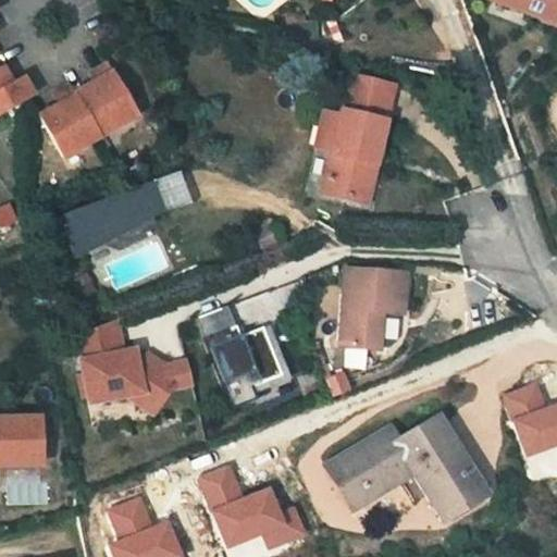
[(556,0),(496,0),(556,22),(556,0)]
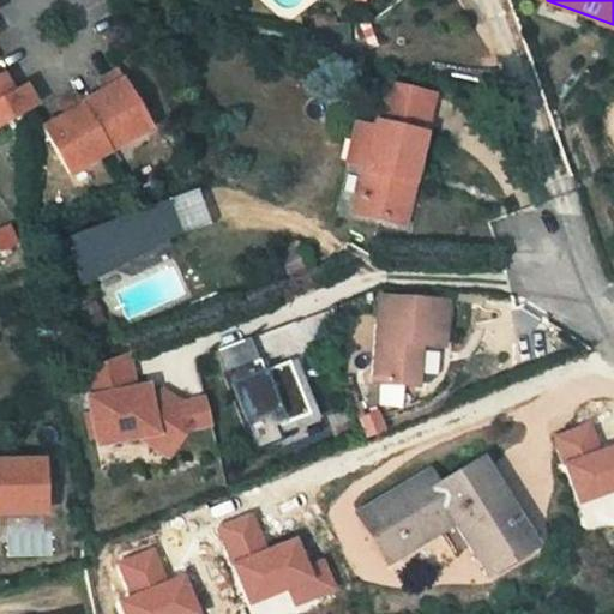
[(0,128),(36,106),(25,89),(18,94),(6,74),(0,79),(0,128)]
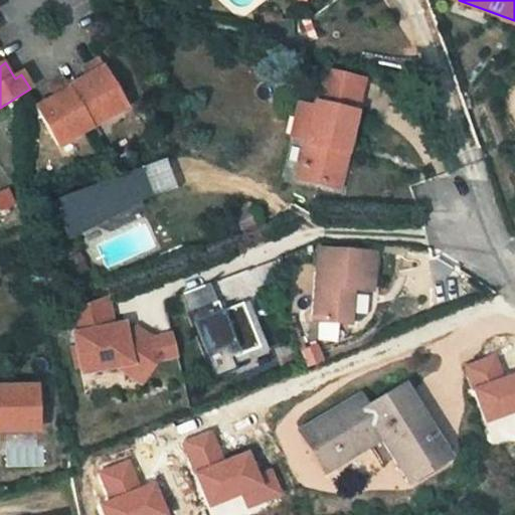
[(78,145),(96,137),(93,129),(108,121),(112,127),(129,119),(123,109),(125,107),(104,68),(88,77),(70,88),(54,96),(40,104),(46,115),(44,116),(61,147),(74,140),(78,145)]
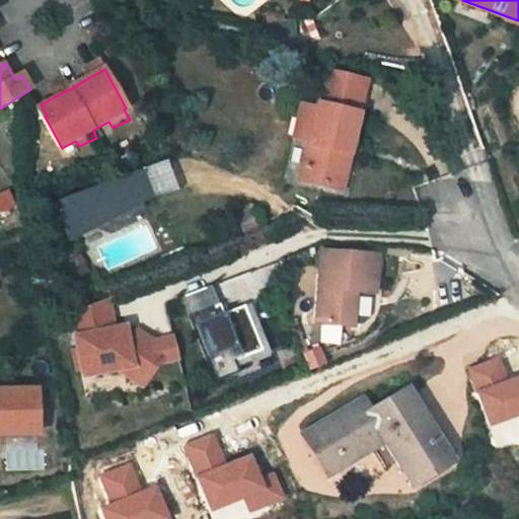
[(309,140),(303,165),(311,166),(308,179),(338,187),(349,152),(356,155),(367,113),(358,109),(365,80),(327,69),(318,108),(309,140)]
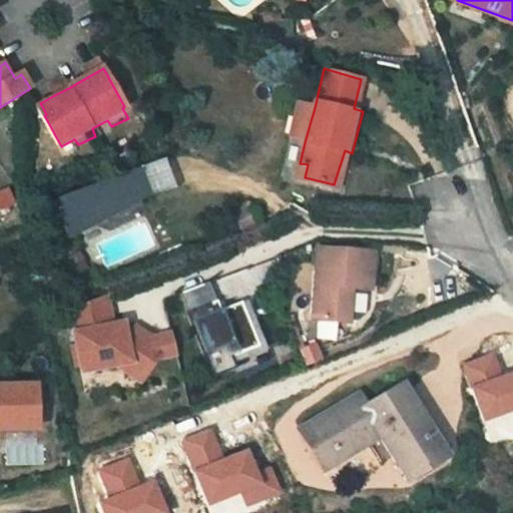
[(292,135),(306,138),(315,107),(298,103),(292,135)]
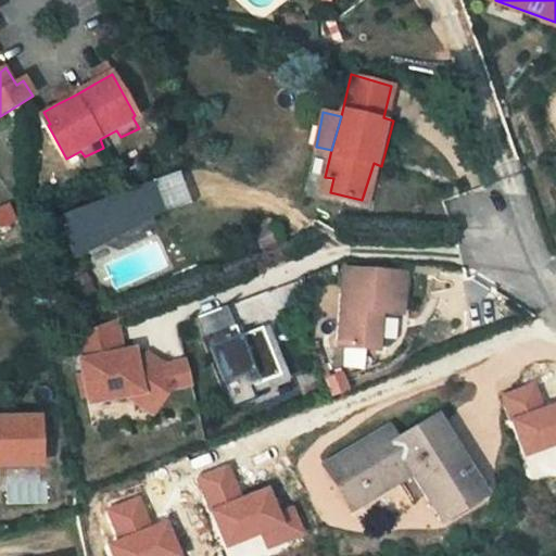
[(180,169),(154,179),(165,210),(190,200),(180,169)]
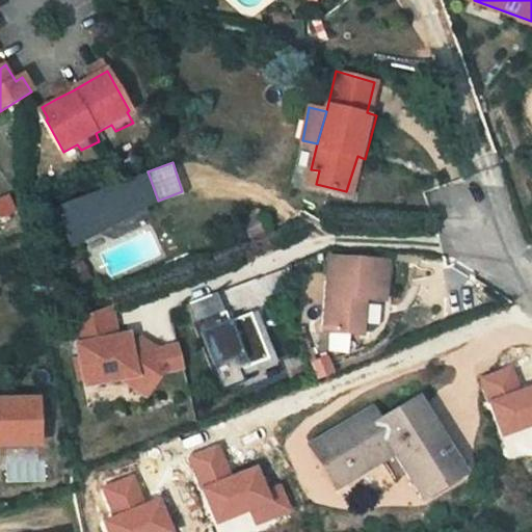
[(158,201),(148,171),(62,205),(65,213),(60,215),(72,248),(158,201)]
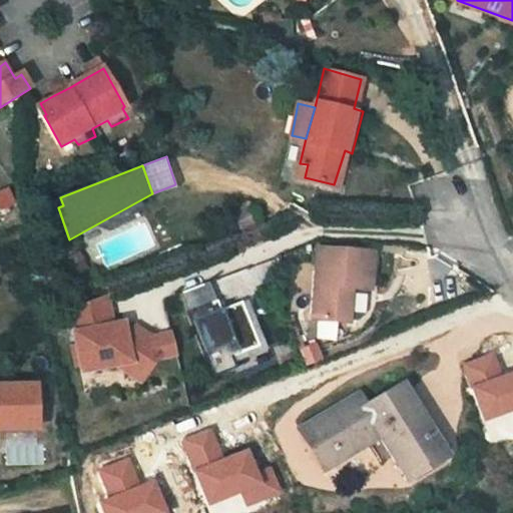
[(364,289),(367,254),(315,249),(308,323),(354,327),(359,289),(364,289)]
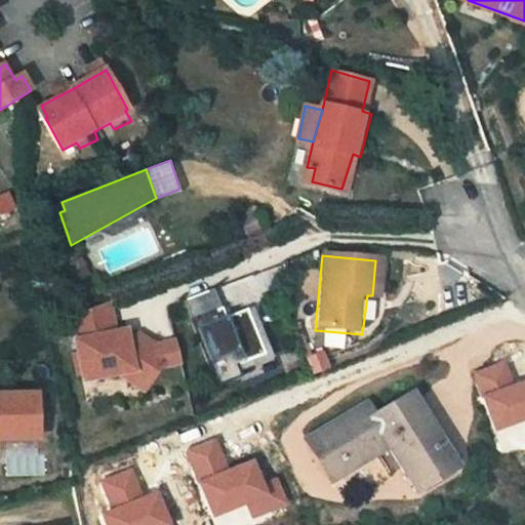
[(83,258),(59,269),(67,285),(90,275),(83,258)]
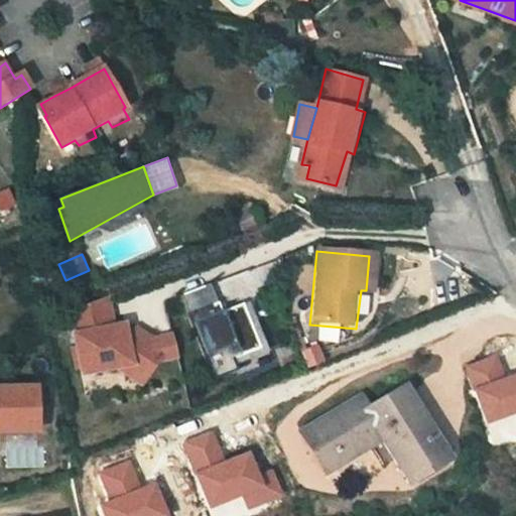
[(186,293),(194,310),(216,302),(209,284),(186,293)]
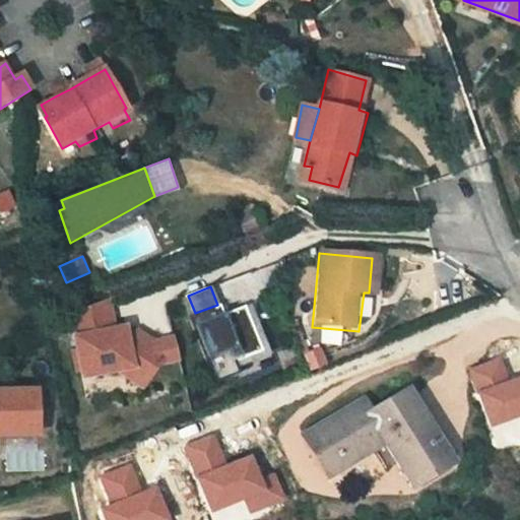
[(108,300),(70,315),(79,373),(128,363),(136,353),(159,368),(179,363),(172,337),(152,343),(138,333),(120,335),(120,330),(113,331),(108,300)]
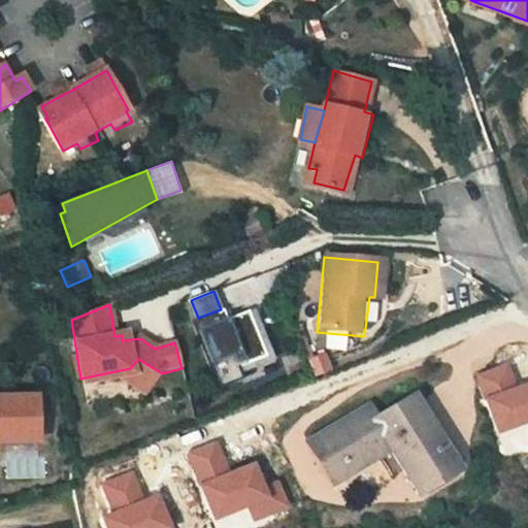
[(198,318),(224,385),(246,376),(240,361),(269,350),(252,304),(230,311),(228,307),(221,309),(198,318)]
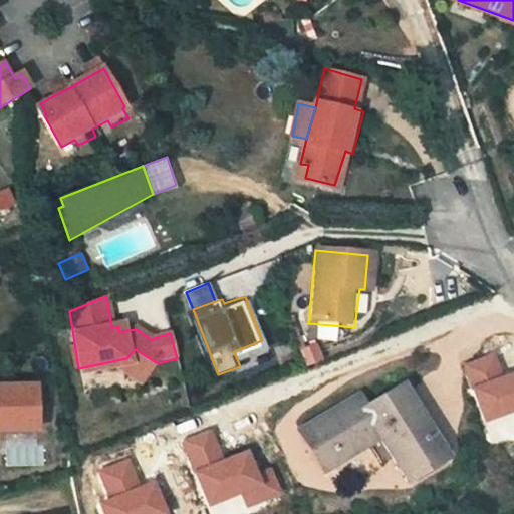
[(135,349),(126,358),(150,373),(158,363),(135,349)]
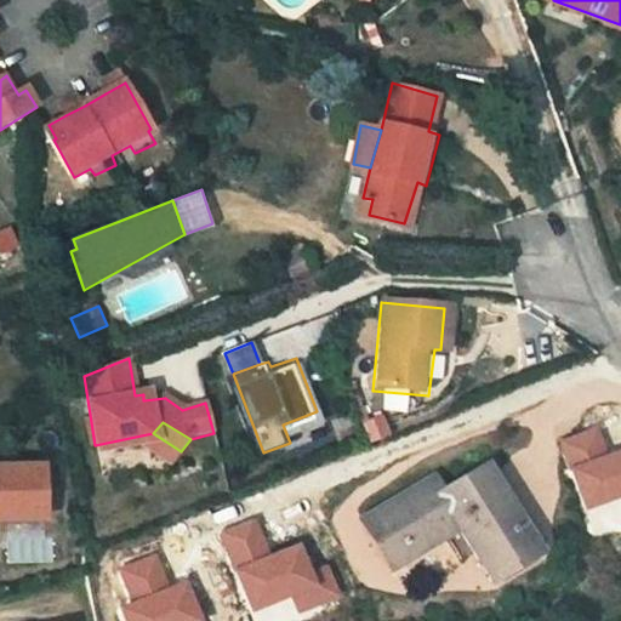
[(620,495),(620,450),(609,455),(598,427),(563,440),(588,507),(620,495)]
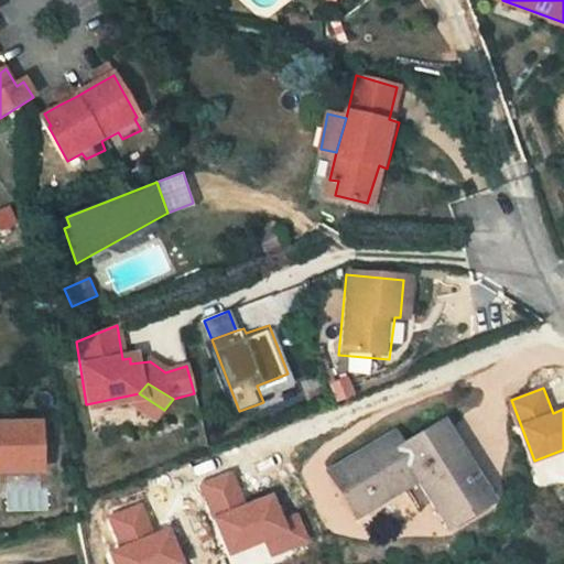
[(329,470),(356,513),(416,477),(446,525),(489,499),(443,422),(401,447),(392,433),(329,470)]
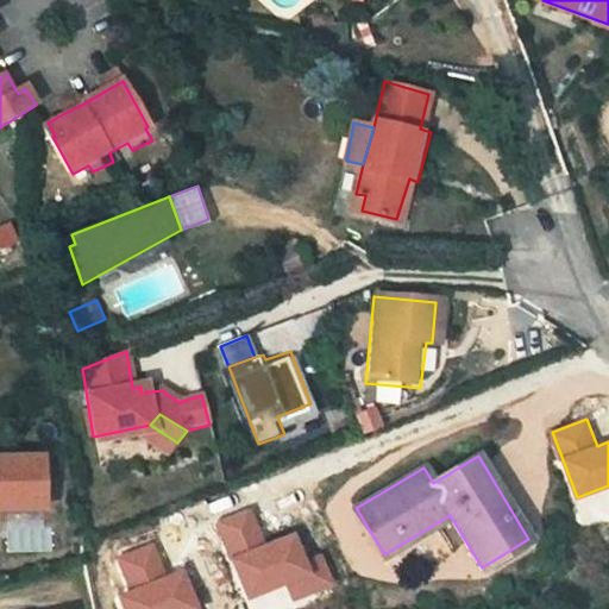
[(41,462),(0,460),(0,512),(39,513),(41,462)]
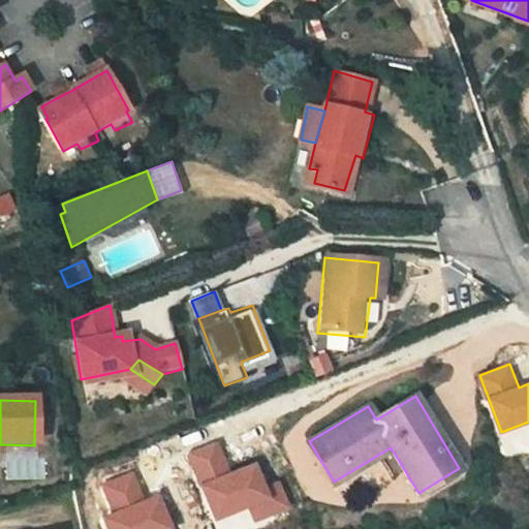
[(250,503),(257,520),(287,507),(278,486),(269,489),(257,461),(232,472),(221,444),(191,457),(217,518),(250,503)]
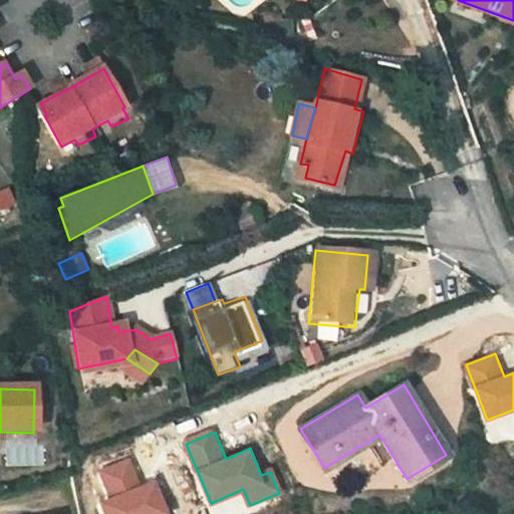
[(167,513),(156,483),(140,489),(130,462),(101,473),(112,500),(101,504),(105,513),(167,513)]
